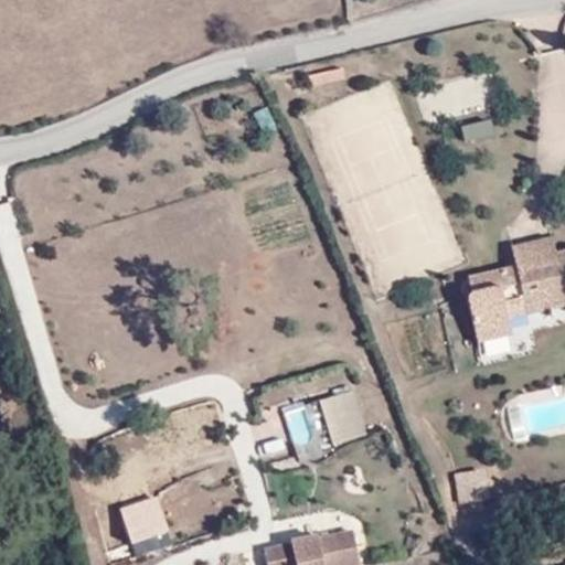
[(347,67),(310,76),(311,88),(349,77),(347,67)]
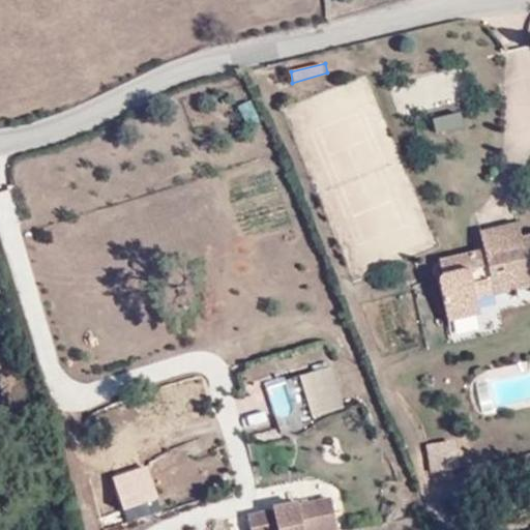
[(242,124),(258,121),(254,101),(238,104),(242,124)]
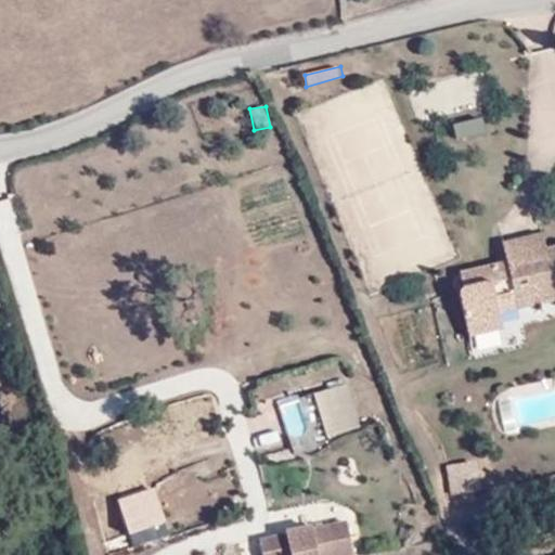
[(481,116),(456,121),(460,136),(485,131),(481,116)]
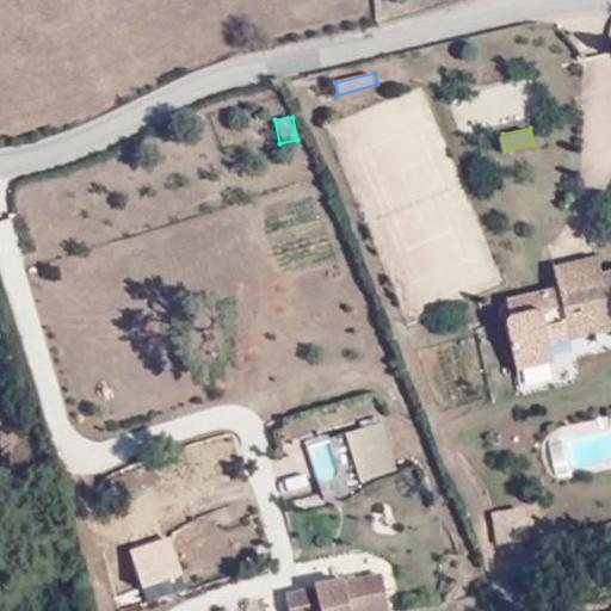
[(597,279),(597,271),(592,254),(549,266),(555,283),(557,290),(597,279)]
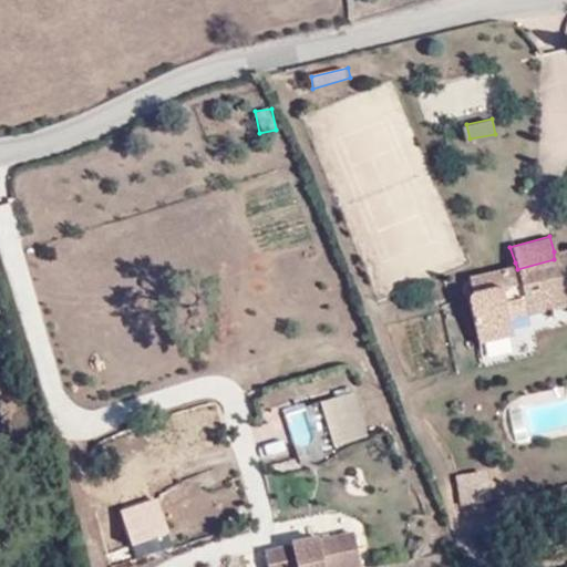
[(517,269),(515,263),(471,276),(475,291),(465,294),(478,342),(516,332),(513,319),(566,303),(566,248),(554,251),(554,259),(517,269)]
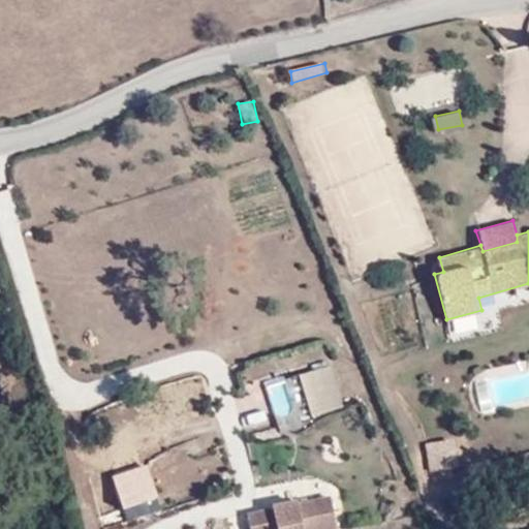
[(328,365),(297,376),(311,417),(342,407),(328,365)]
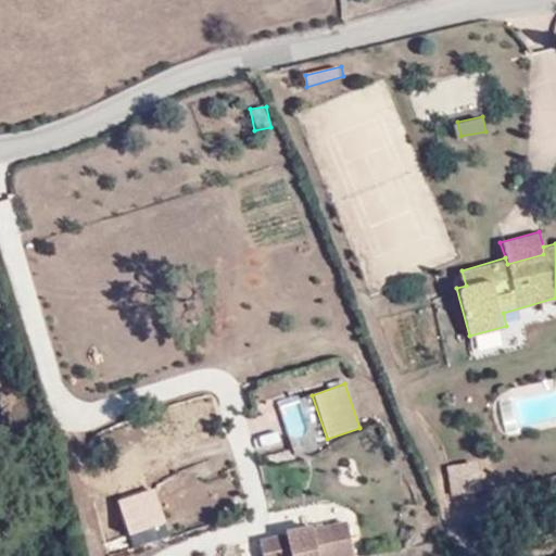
[(308,396),(278,408),(293,447),(325,436),(308,396)]
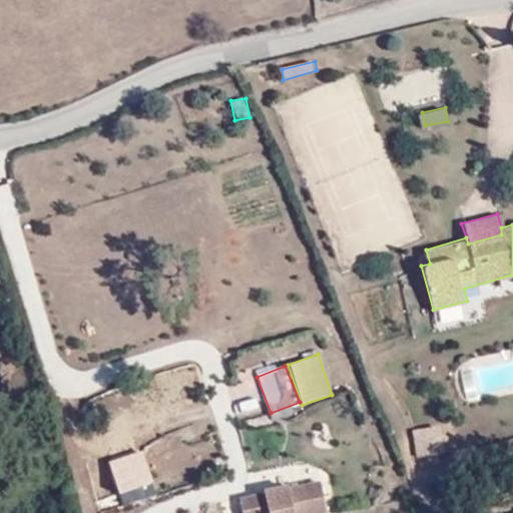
[(440,455),(437,430),(410,434),(414,459),(440,455)]
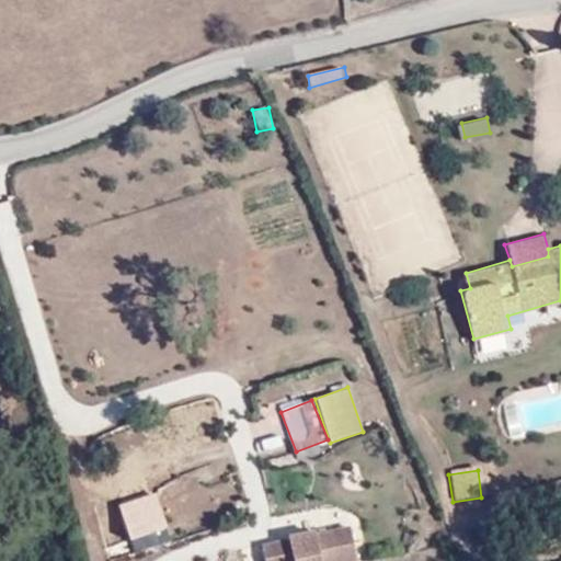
[(164,515),(106,534),(114,559),(171,540),(164,515)]
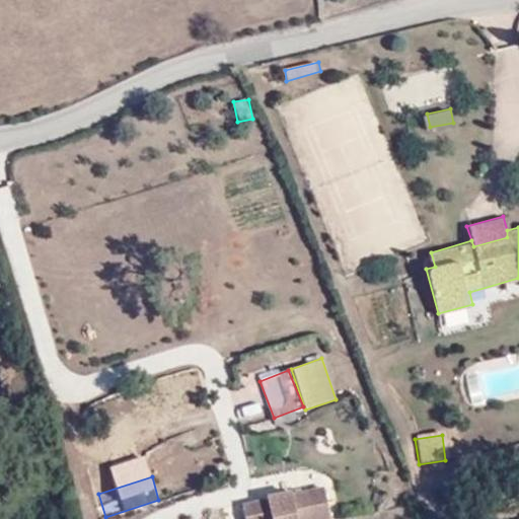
[(268,500),(243,506),(245,518),(327,518),(322,489),(292,496),(291,493),(268,498),(268,500)]
